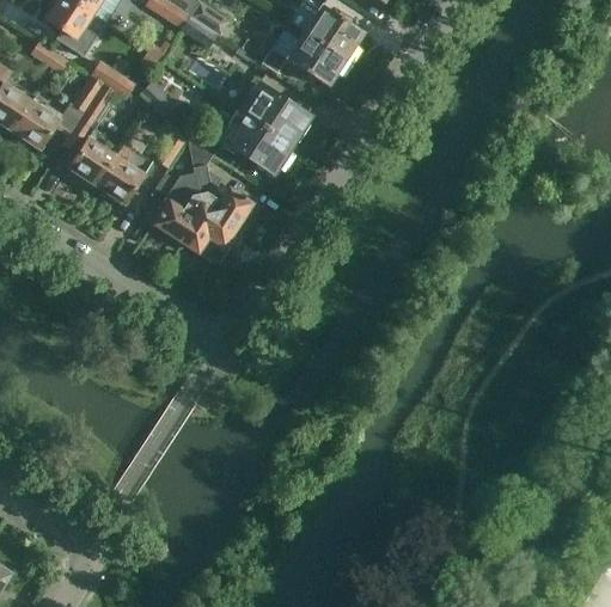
[(56,0),(46,18),(61,28),(56,34),(85,53),(107,22),(73,0),(56,0)]
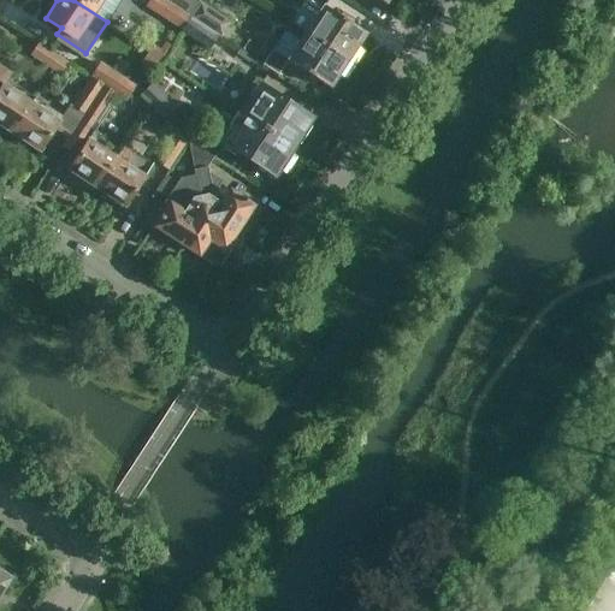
[(74,0),(107,22),(120,0),(74,0)]
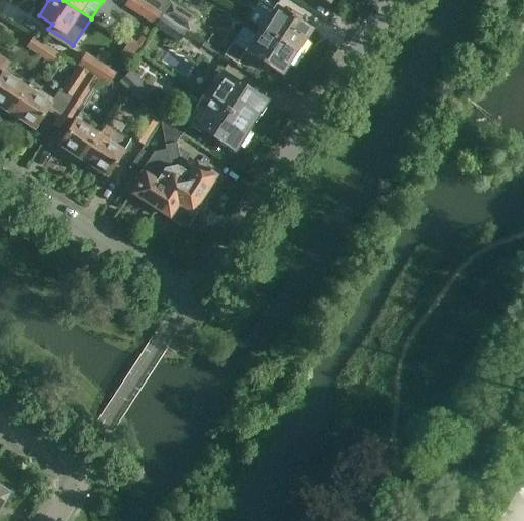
[(126,0),(124,3),(156,24),(163,13),(164,12),(145,0),(126,0)]
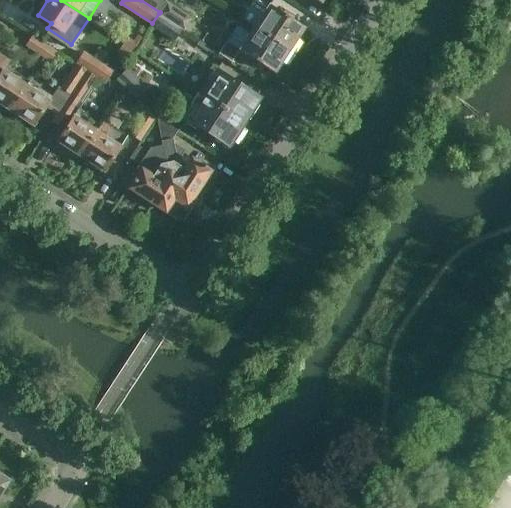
[(167,0),(141,0),(160,12),(167,0)]
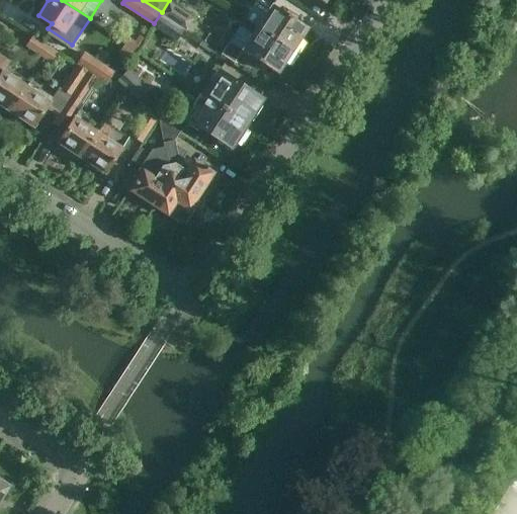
[(161,13),(182,27),(186,29),(195,17),(169,0),(162,12),(161,13)]
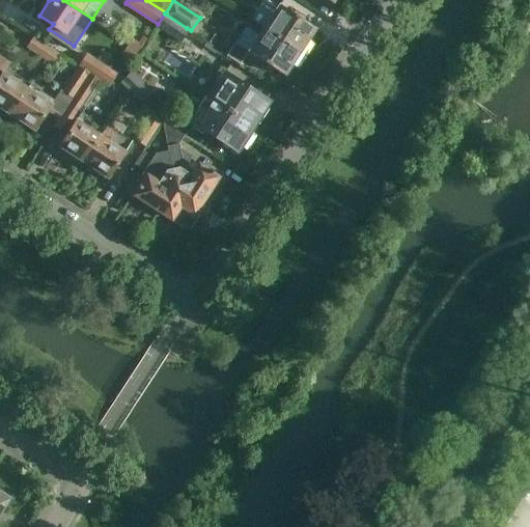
[(263,27),(300,50),(314,26),(280,3),(263,27)]
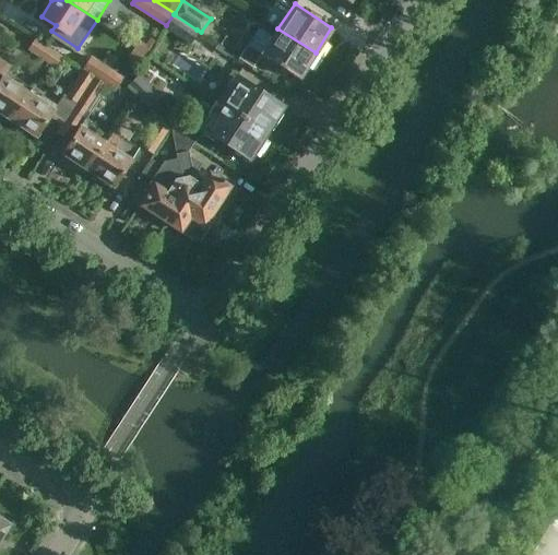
[(197,30),(174,14),(166,25),(190,40),(197,30)]
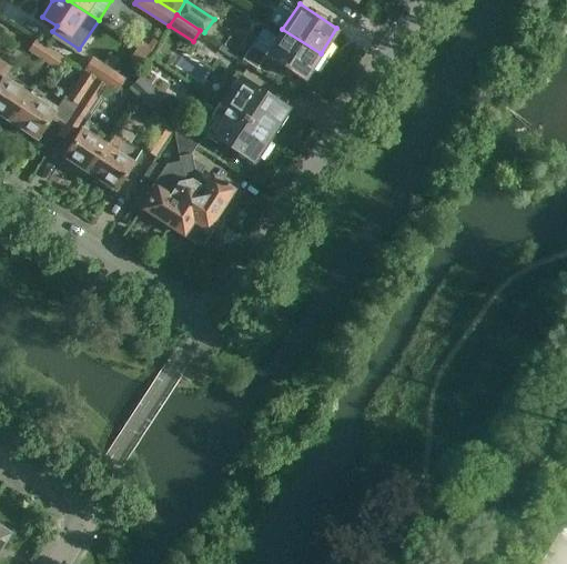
[(321,53),(282,29),(265,54),(304,79),(321,53)]
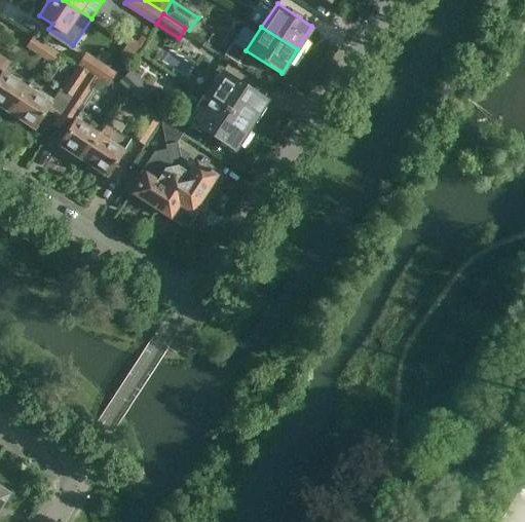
[(50,61),(58,50),(34,35),(27,45),(50,61)]
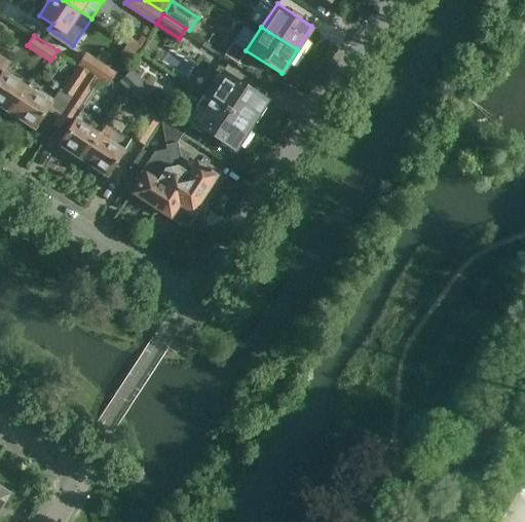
[(76,64),(77,64),(88,71),(98,77),(108,83),(116,70),(85,50),(76,64)]
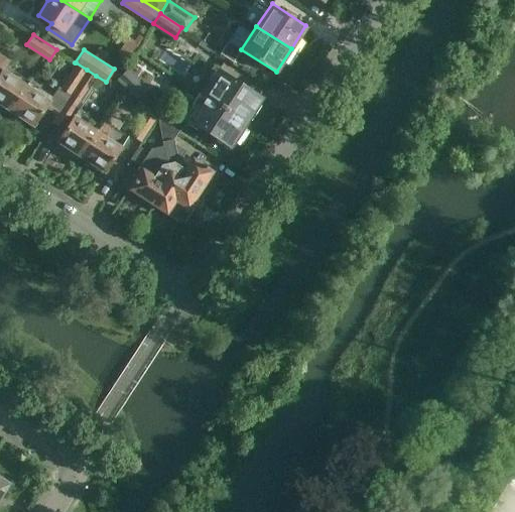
[(0,101),(10,109),(29,81),(6,66),(10,59),(0,52),(0,101)]
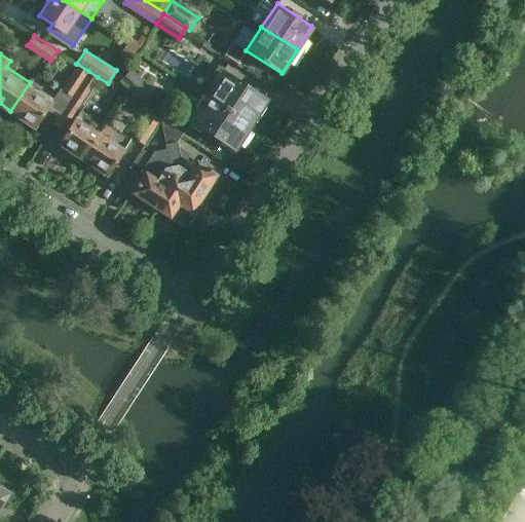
[(59,116),(88,71),(77,64),(61,88),(60,88),(53,98),(30,82),(10,111),(35,126),(46,108),(59,116)]
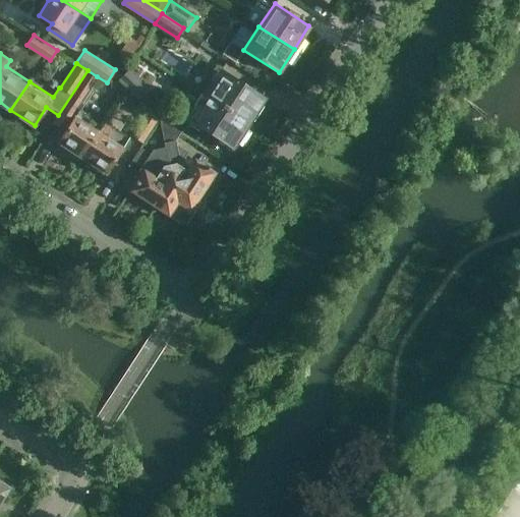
[(206,95),(246,122),(263,98),(233,78),(234,77),(223,69),(206,95)]
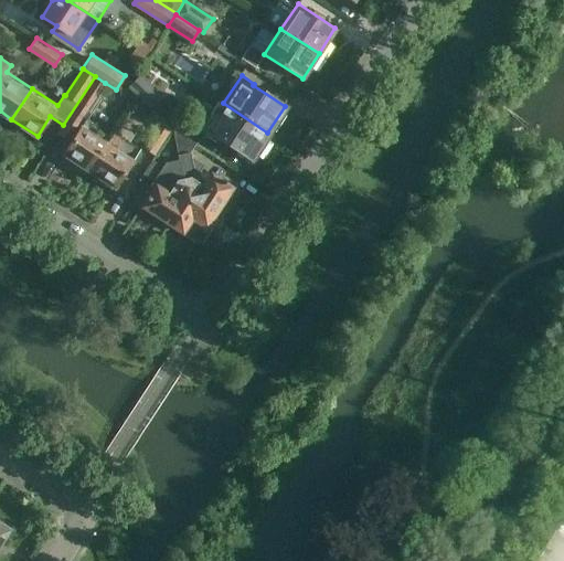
[(89,170),(110,139),(92,127),(95,123),(87,117),(100,97),(97,94),(105,83),(95,76),(63,125),(57,134),(71,143),(64,152),(89,170)]
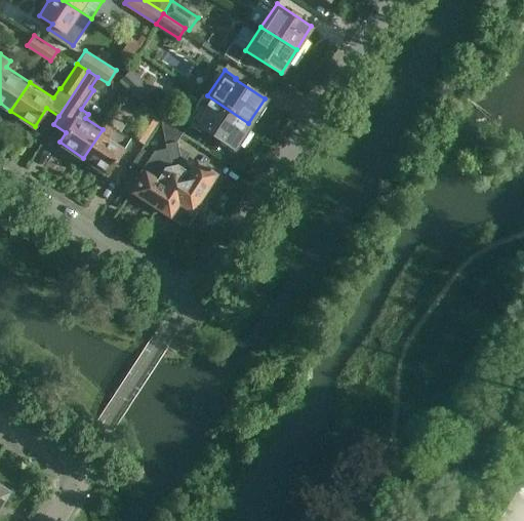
[(120,79),(139,97),(148,88),(128,71),(120,79)]
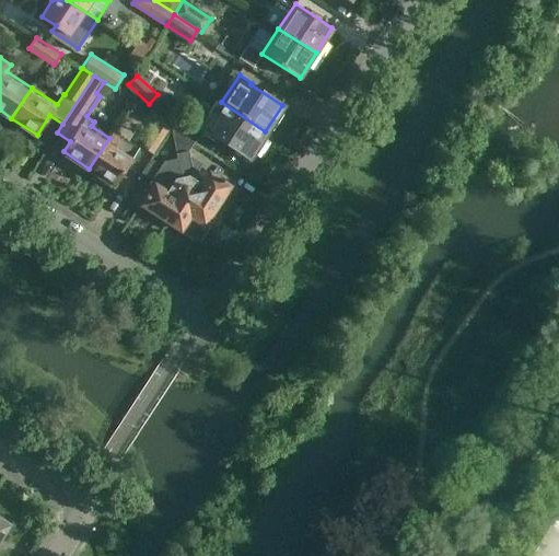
[(265,131),(221,102),(211,117),(206,114),(197,126),(202,130),(204,129),(216,137),(217,136),(248,157),(265,131)]
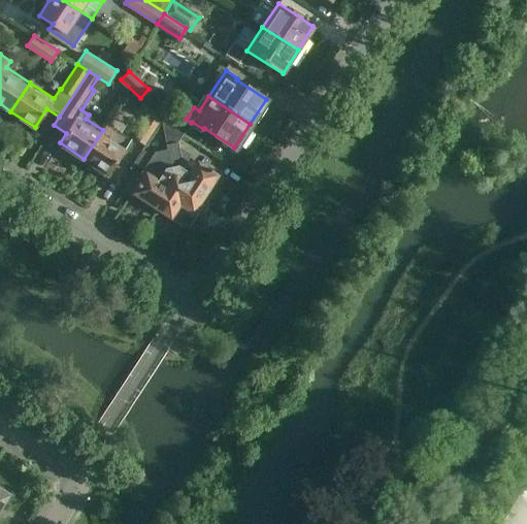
[(143,143),(161,118),(151,110),(133,136),(143,143)]
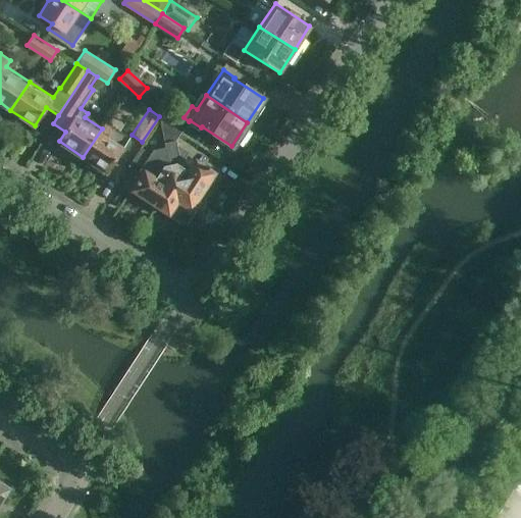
[(189,171),(189,170),(181,166),(183,166),(181,165),(180,162),(188,150),(176,143),(175,140),(180,131),(161,117),(165,141),(166,147),(181,218),(184,219),(199,197),(202,199),(218,174),(214,172),(216,169),(202,159),(200,162),(196,160),(189,171)]
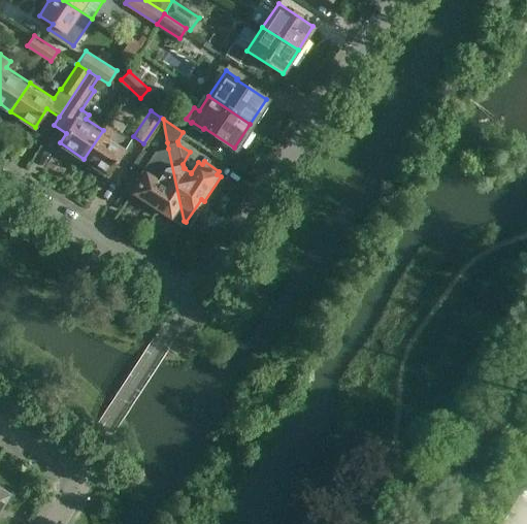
[(107,123),(103,130),(84,159),(107,174),(131,137),(107,123)]
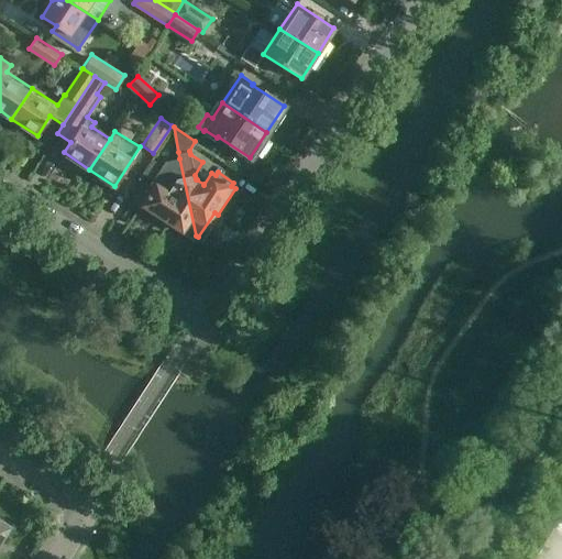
[(151,186),(140,201),(143,204),(141,208),(166,225),(169,221),(194,238),(195,236),(196,236),(179,159),(167,161),(164,165),(152,157),(143,171),(155,178),(153,183),(156,185),(154,188),(151,186)]
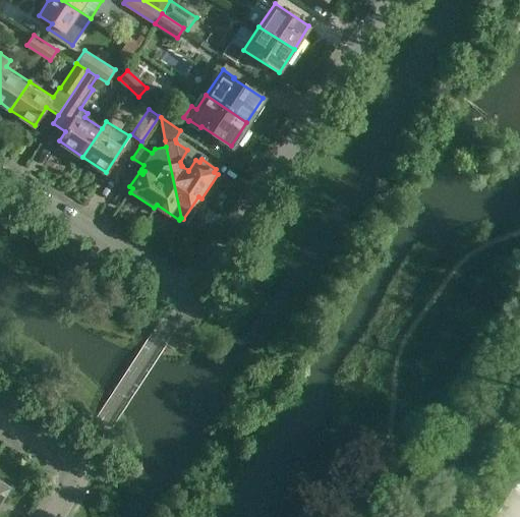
[(0,500),(8,487),(0,481),(0,500)]
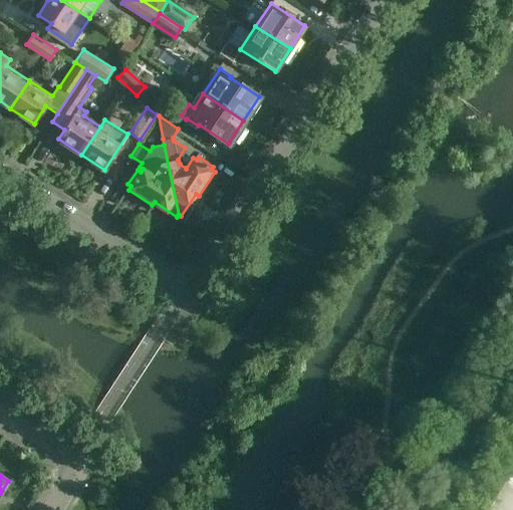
[(495,509),(512,509),(512,488),(510,487),(495,509)]
